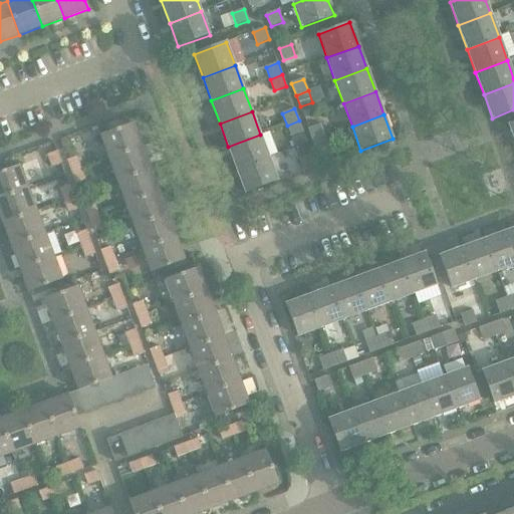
[(303,133),(299,120),(287,125),(291,137),(303,133)]
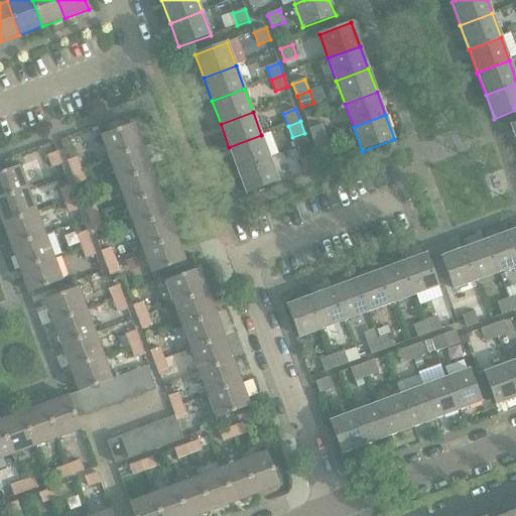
[(101,136),(109,160),(143,147),(135,124),(101,136)]
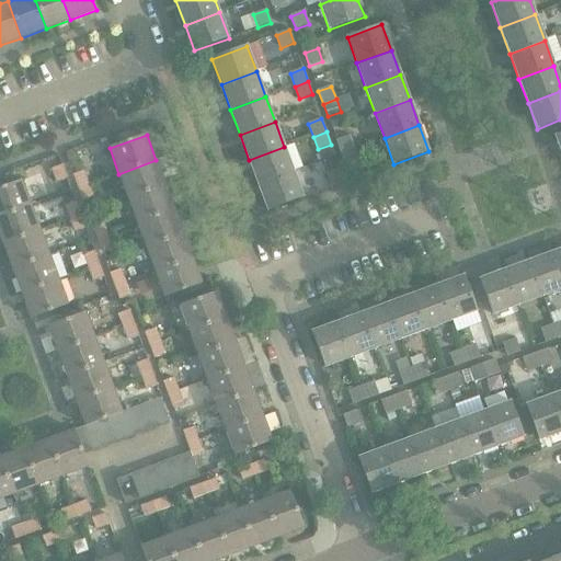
[(336,141),(341,153),(354,149),(350,136),(336,141)]
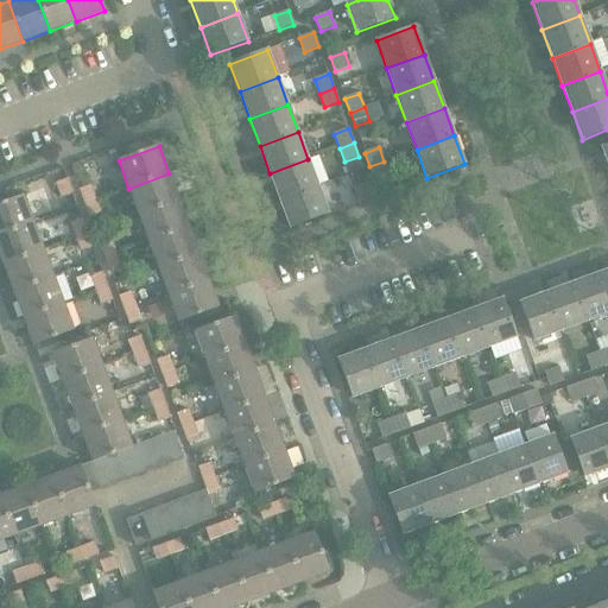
[(308,159),(270,173),(280,201),(318,187),(308,159)]
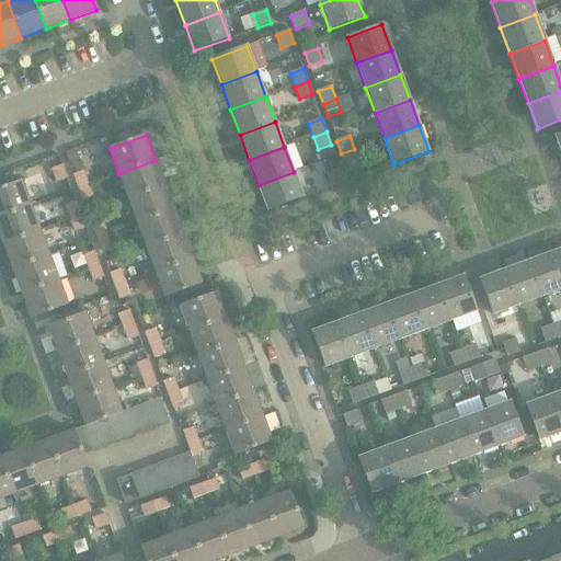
[(359,162),(354,149),(341,153),(345,167),(359,162)]
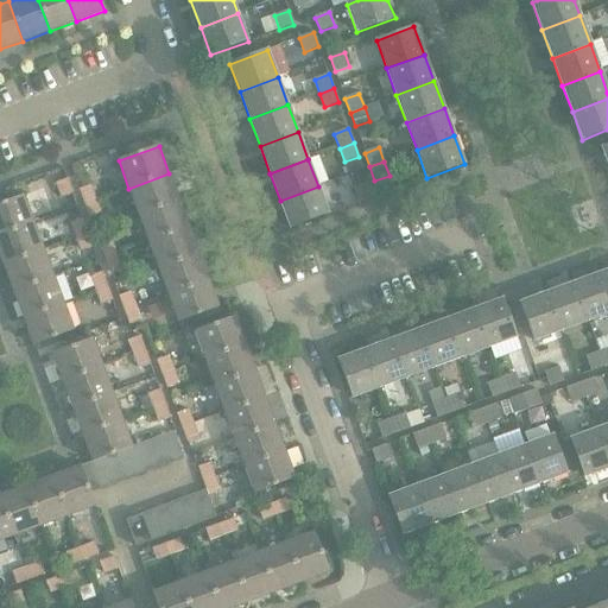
[(128,189),(139,215),(179,201),(169,173),(128,189)]
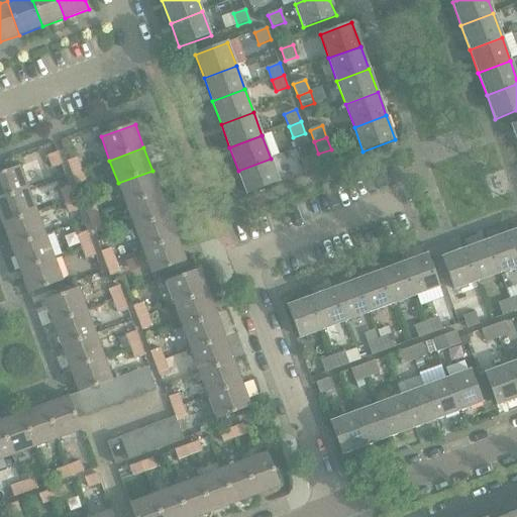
[(62,166),(58,153),(48,157),(53,169),(62,166)]
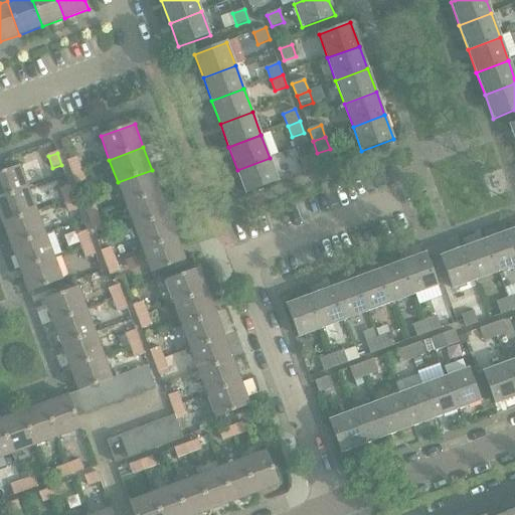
[(300,160),(304,172),(317,167),(312,155),(300,160)]
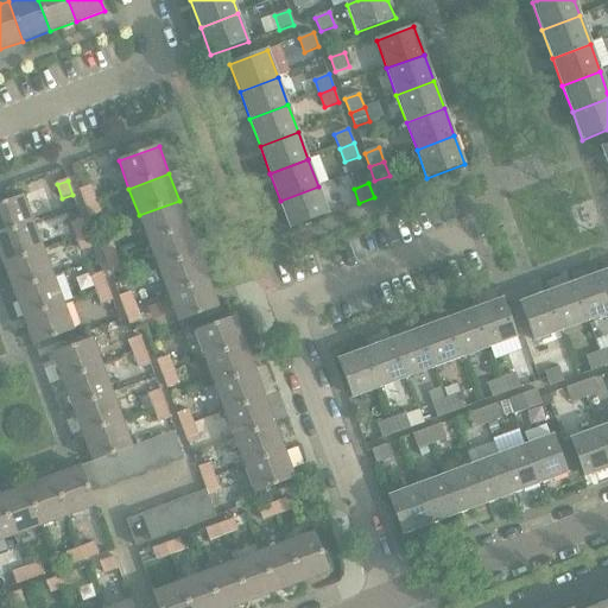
[(80,190),(84,204),(95,201),(90,187),(80,190)]
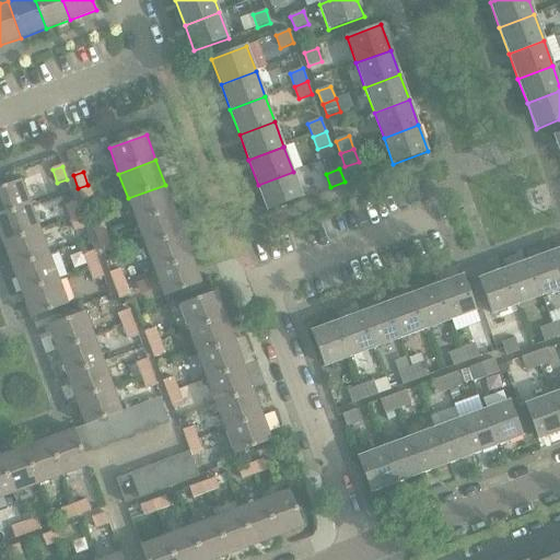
[(293,172),(258,185),(268,210),(302,197),(293,172)]
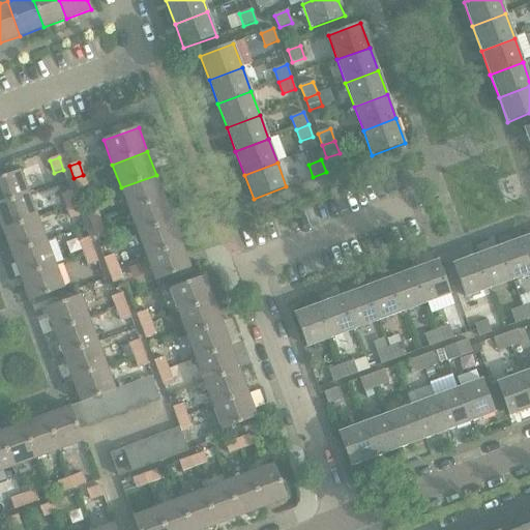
[(0,205),(29,195),(20,171),(0,178),(0,205)]
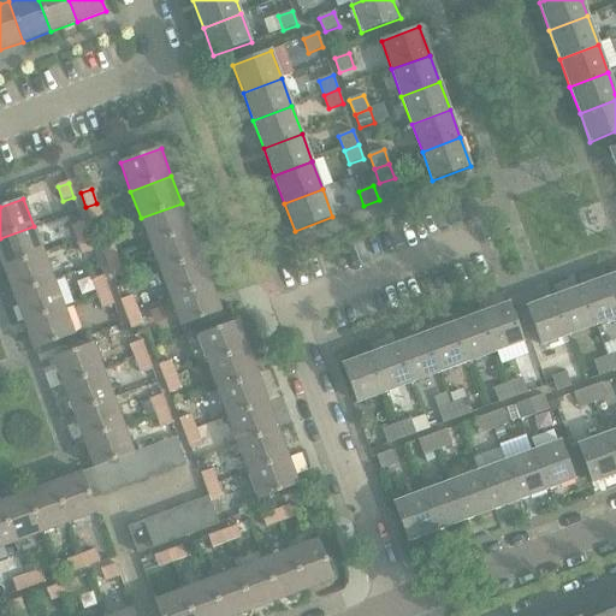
[(96,203),(86,207),(90,221),(102,218),(96,203)]
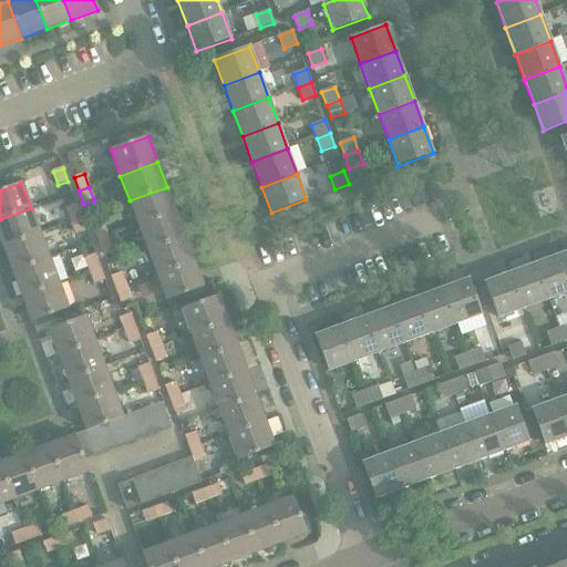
[(176,213),(167,187),(130,200),(138,226),(176,213)]
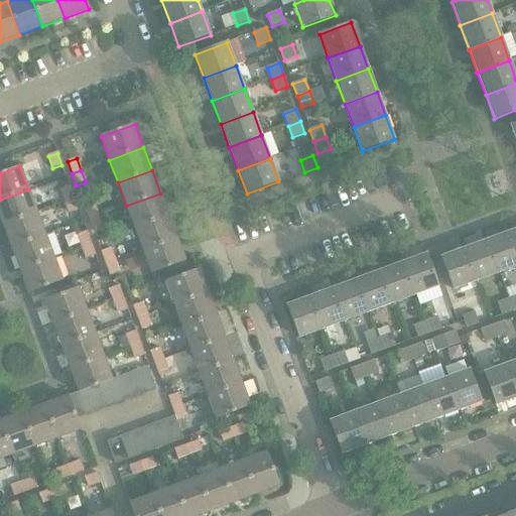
[(66,202),(75,199),(70,186),(60,189),(66,202)]
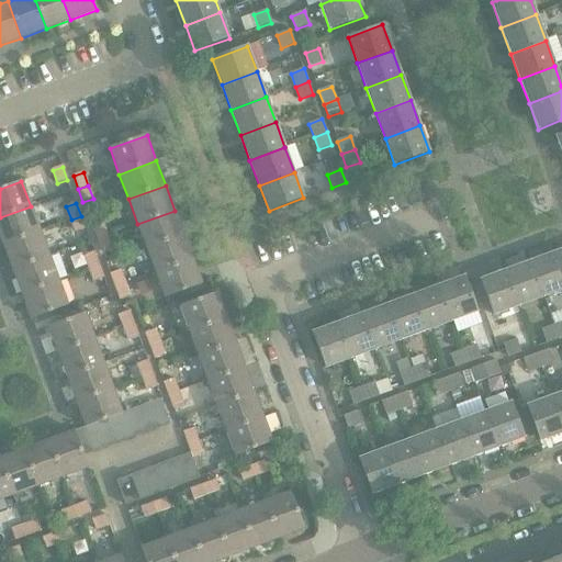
[(31,206),(0,217),(0,236),(3,245),(40,231),(31,206)]
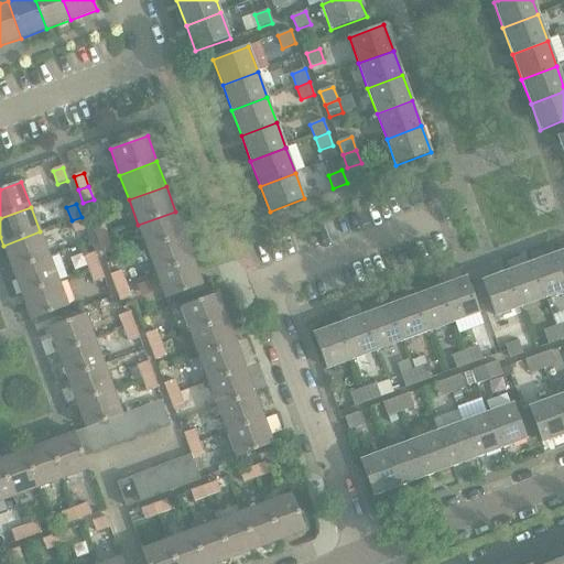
[(184,236),(175,212),(138,225),(147,249),(184,236)]
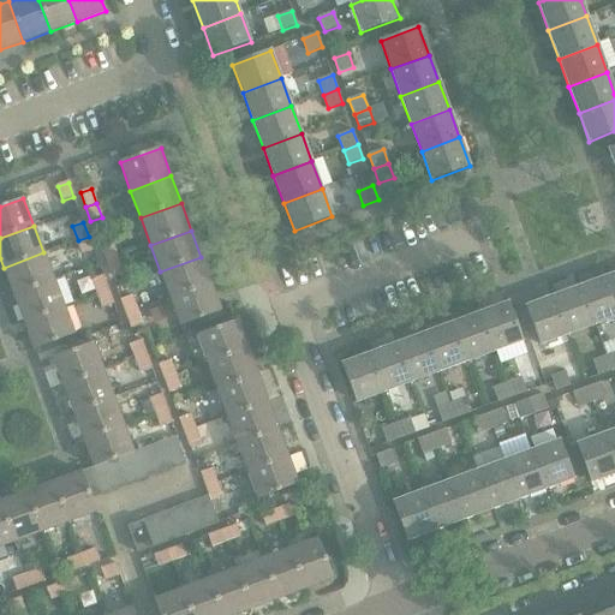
[(83,255),(94,251),(89,237),(78,240),(83,255)]
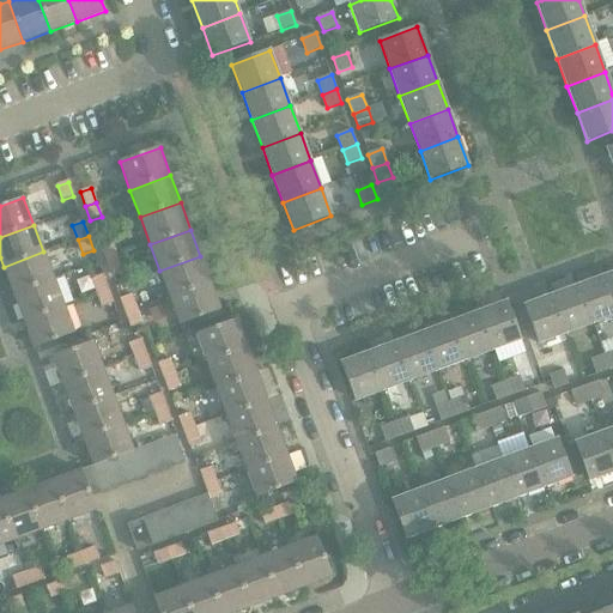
[(105,260),(116,256),(110,242),(99,246),(105,260)]
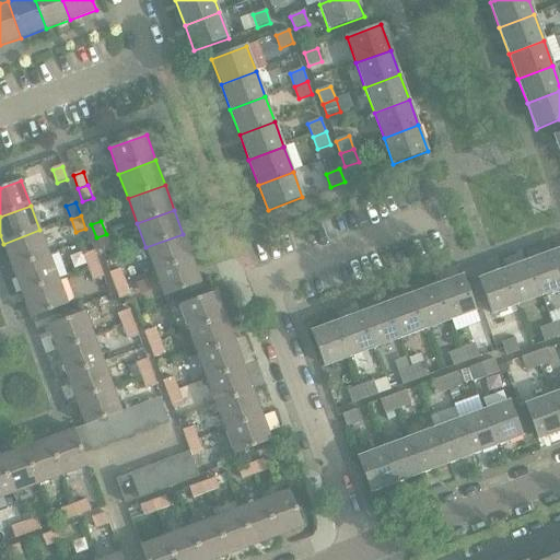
[(39,230),(3,244),(12,268),(48,255),(39,230)]
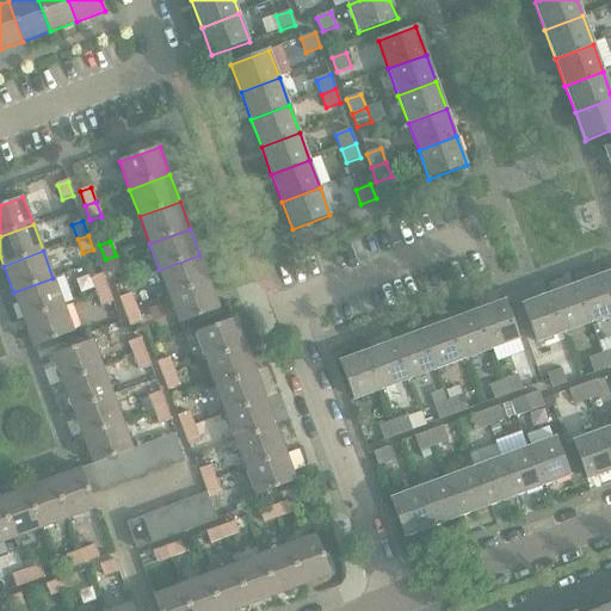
[(122,270),(116,255),(105,259),(110,273),(122,270)]
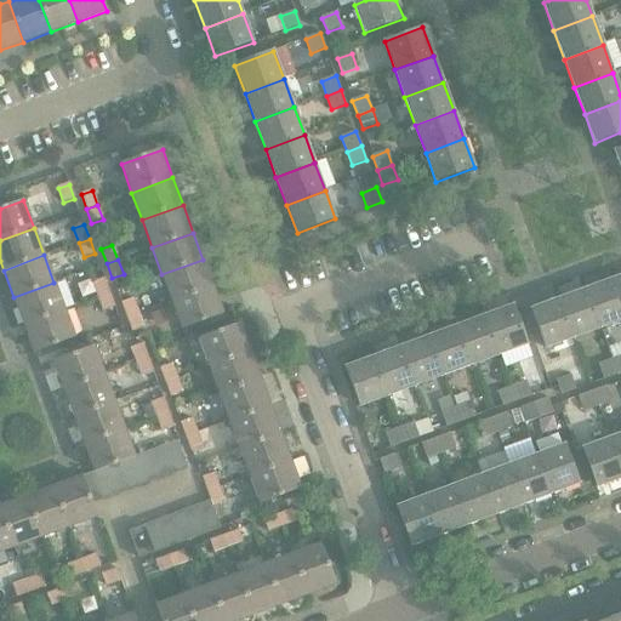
[(172,301),(214,286),(203,260),(161,274),(172,301)]
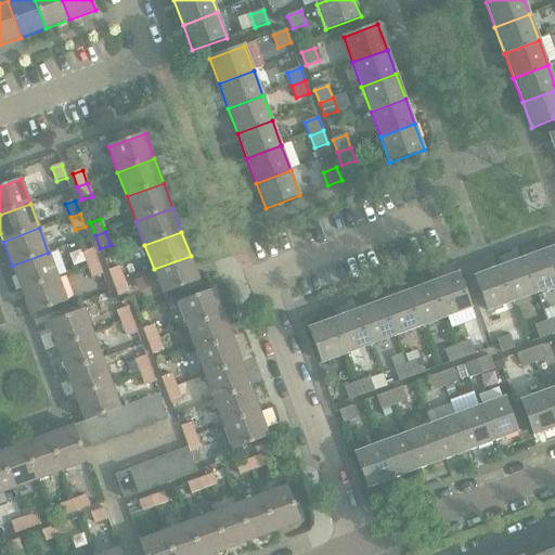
[(99,262),(93,249),(84,253),(88,266),(99,262)]
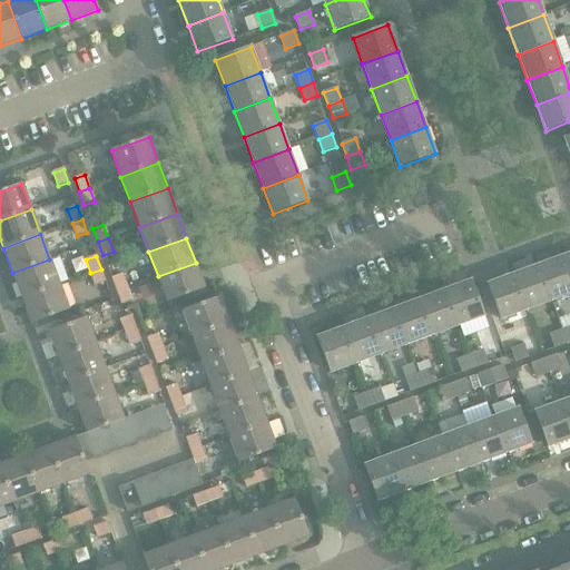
[(569,271),(564,256),(538,265),(551,301),(569,293),(569,271)]
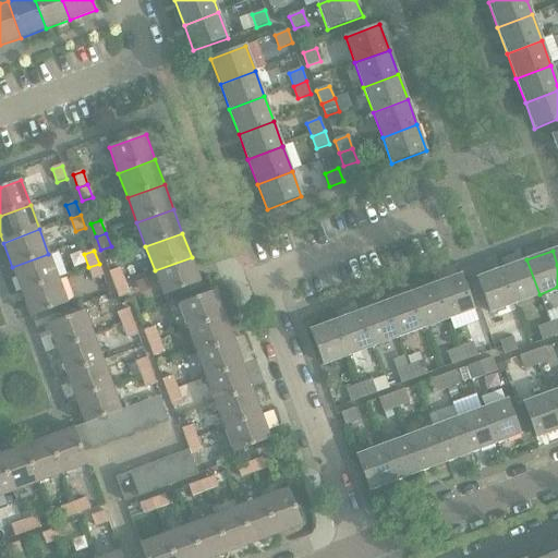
[(48,254),(12,267),(22,292),(58,278),(48,254)]
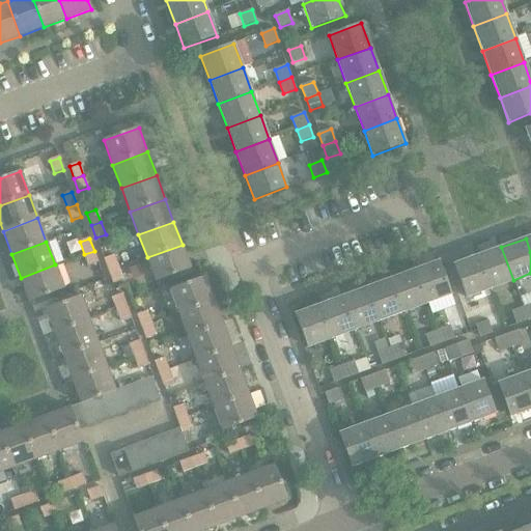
[(191,269),(183,245),(147,257),(156,281),(191,269)]
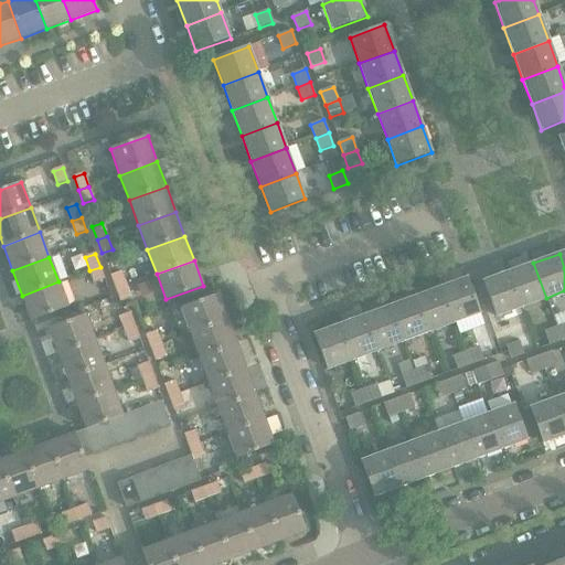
[(533,263),(509,272),(522,307),(546,298),(533,263)]
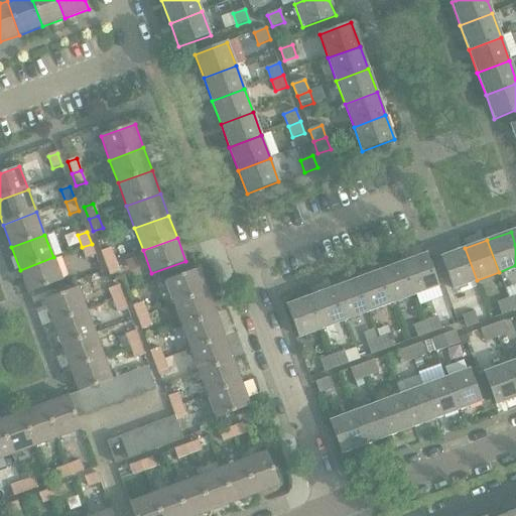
[(92,244),(82,247),(87,259),(96,256),(92,244)]
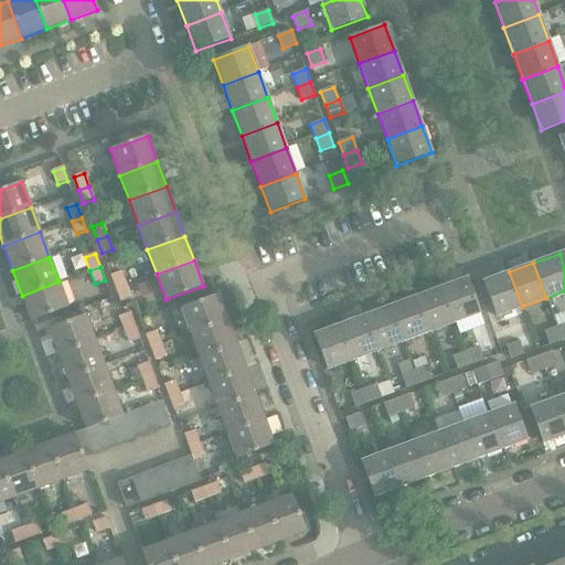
[(509,272),(482,281),(496,317),(522,307),(509,272)]
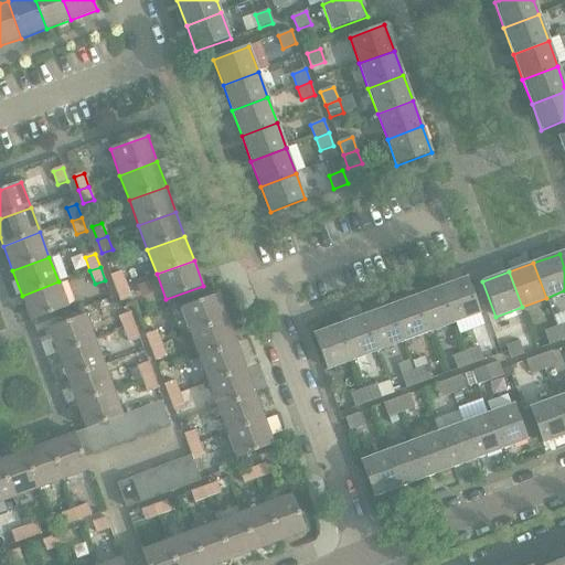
[(115,289),(126,286),(121,273),(110,276),(115,289)]
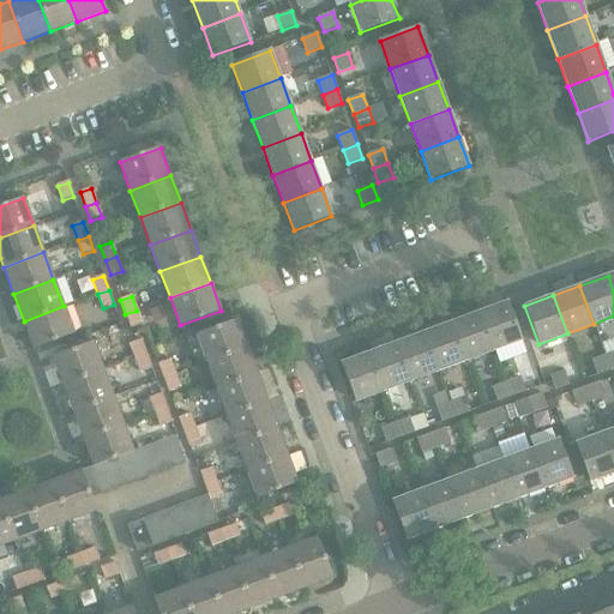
[(507,302),(479,313),(493,350),(522,341),(507,302)]
